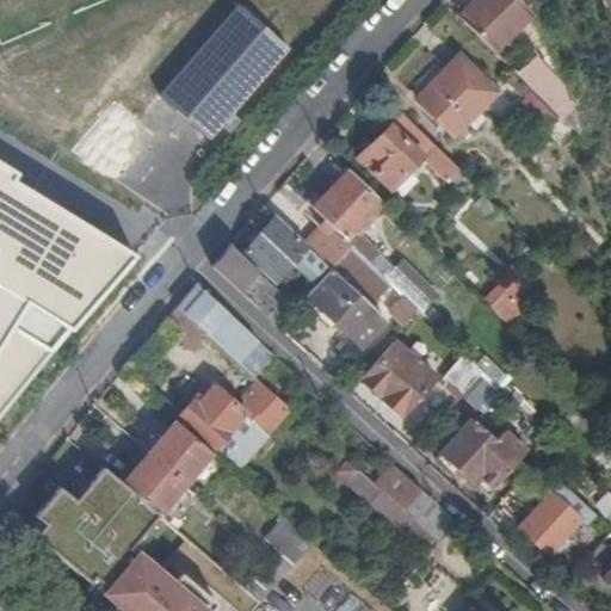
[(476,0),(458,19),(494,54),(524,22),(507,6),(512,0),(476,0)]
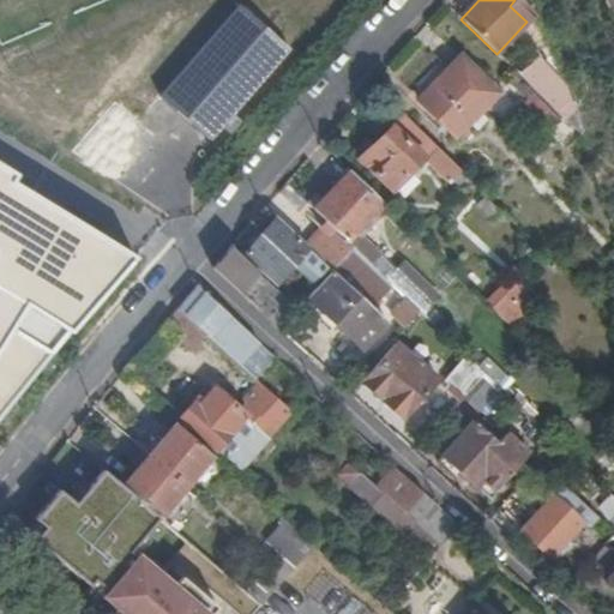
[(498,94),(461,58),(416,102),(455,140),(469,126),(477,132),(487,122),(479,114),(498,94)]
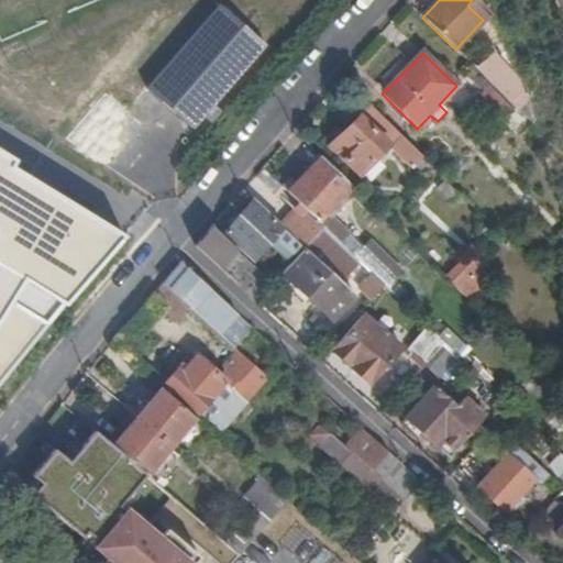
[(531,123),(515,79),(493,57),(479,72),(531,123)]
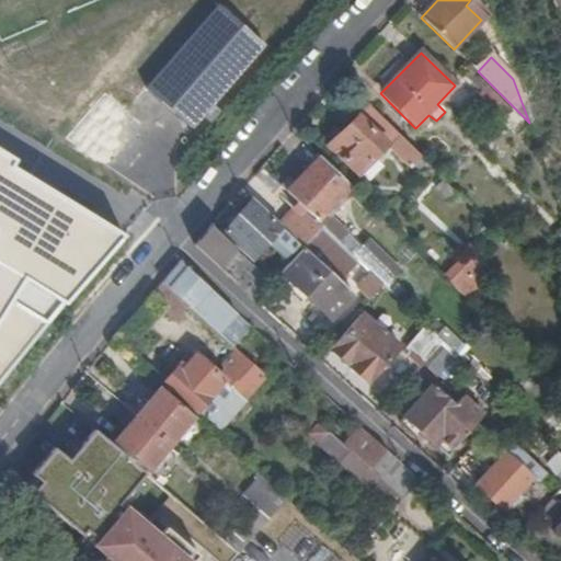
[(489,84),(477,72),(472,77),(484,89),(489,84)]
